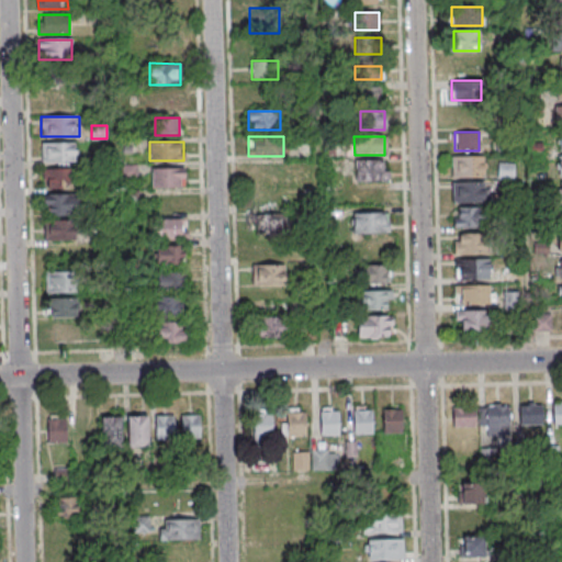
[(42,143),(42,163),(75,163),(75,143),(42,143)]
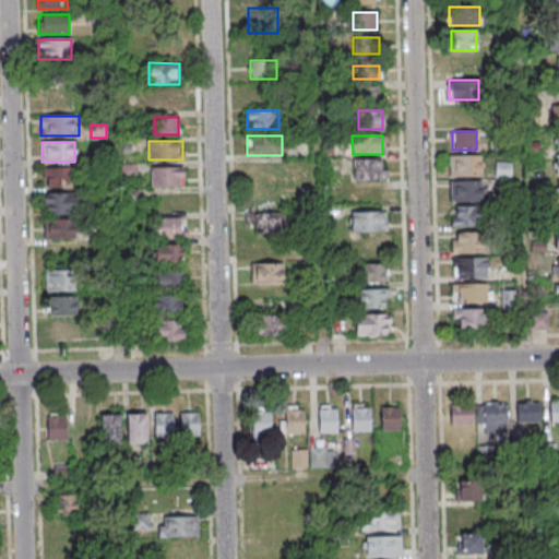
[(483,155),(449,155),(449,176),(483,176),(483,155)]
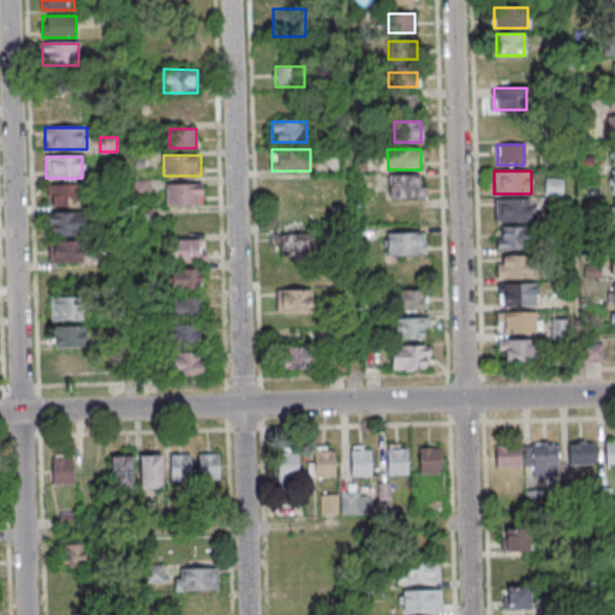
[(389,198),(424,198),(424,174),(389,174),(389,198)]
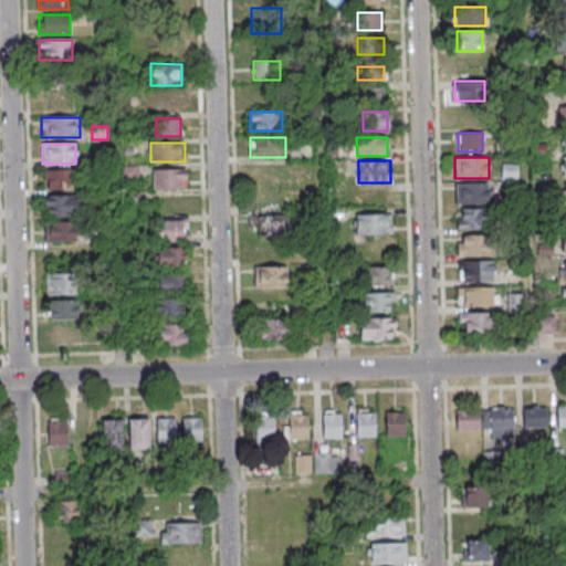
[(502,165),(502,180),(517,180),(517,165),(502,165)]
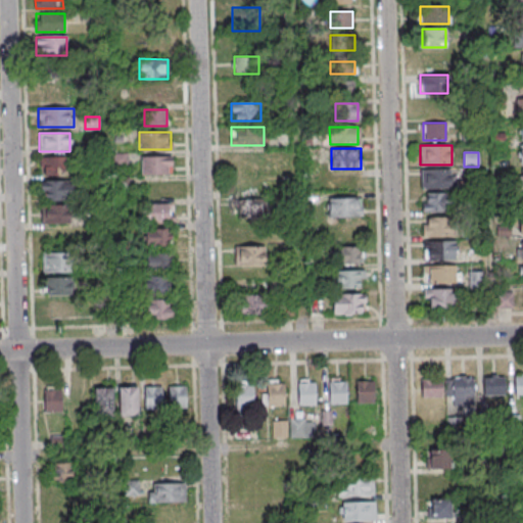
[(128,167),(127,153),(114,154),(114,167),(128,167)]
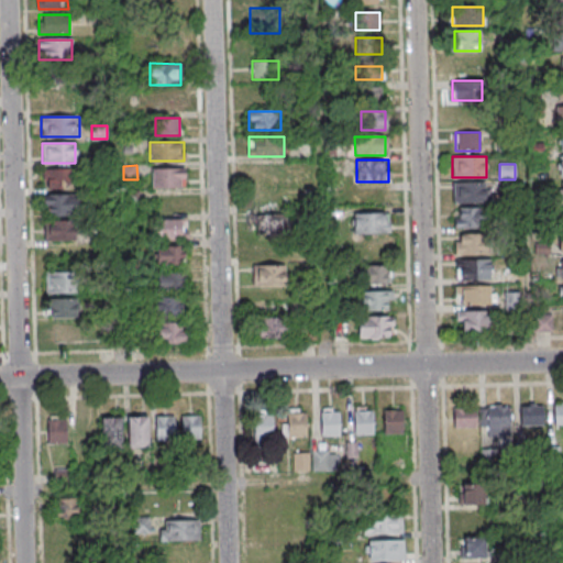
[(44,168),(44,187),(75,187),(75,168),(44,168)]
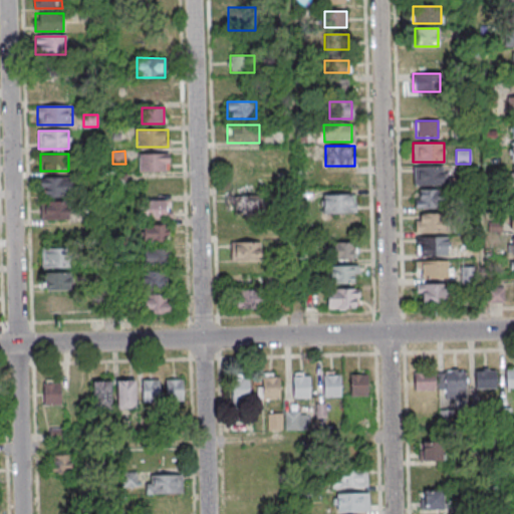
[(139,154),(139,171),(169,171),(169,154),(139,154)]
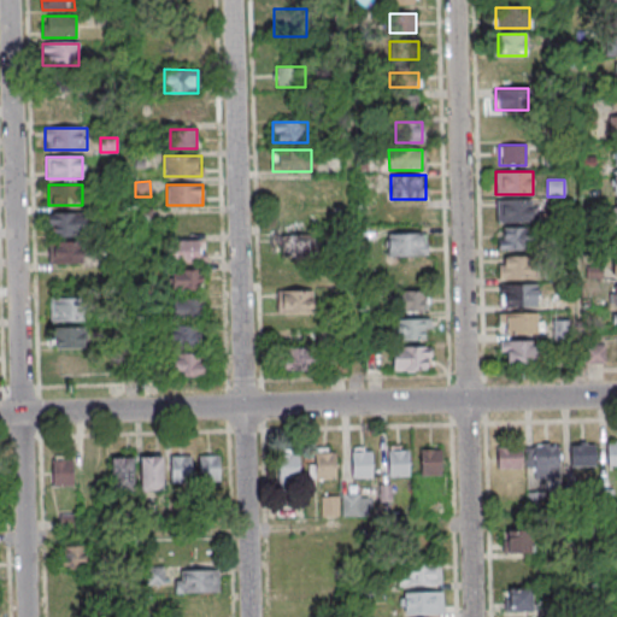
[(532,200),(497,200),(497,222),(532,222),(532,200)]
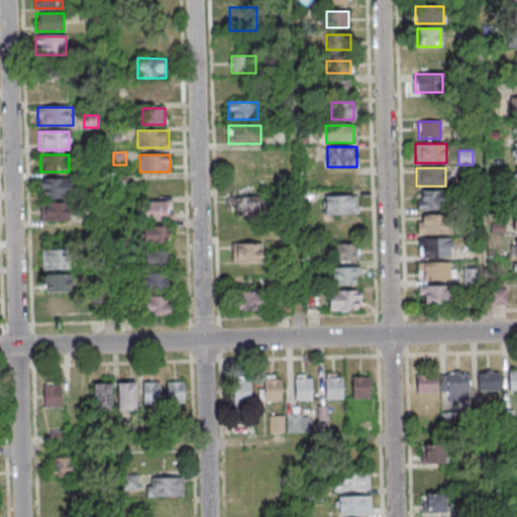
[(72,197),(72,178),(40,178),(40,197),(72,197)]
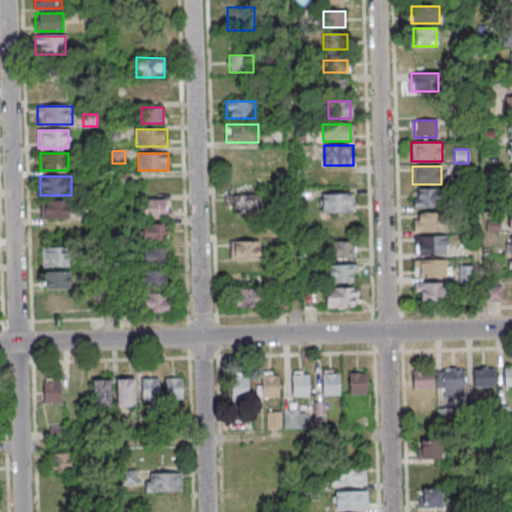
[(413,189),(413,206),(443,206),(443,189),(413,189)]
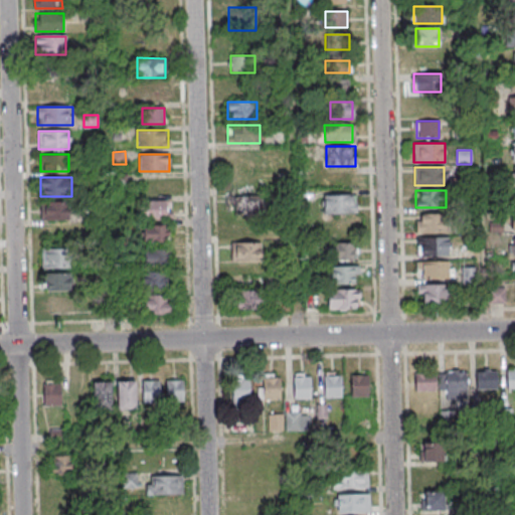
[(322,195),(322,213),(355,213),(355,195),(322,195)]
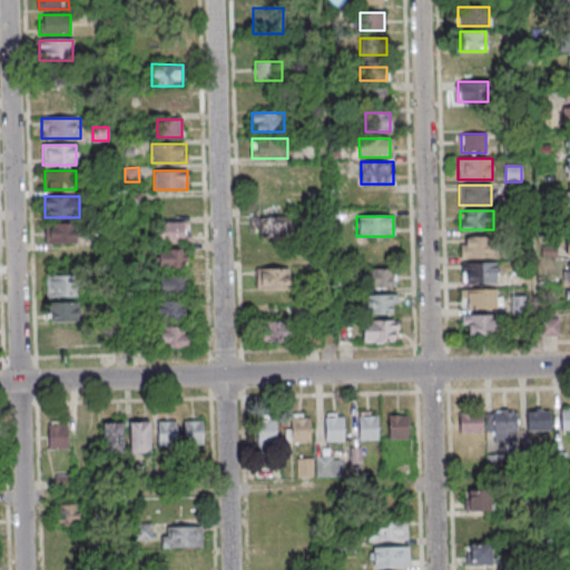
[(286,217),(255,217),(255,238),(286,238),(286,217)]
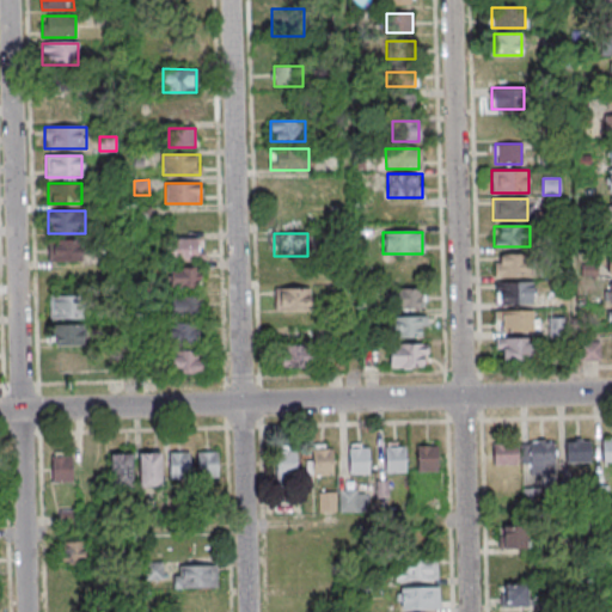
[(203,238),(169,238),(169,261),(203,261),(203,238)]
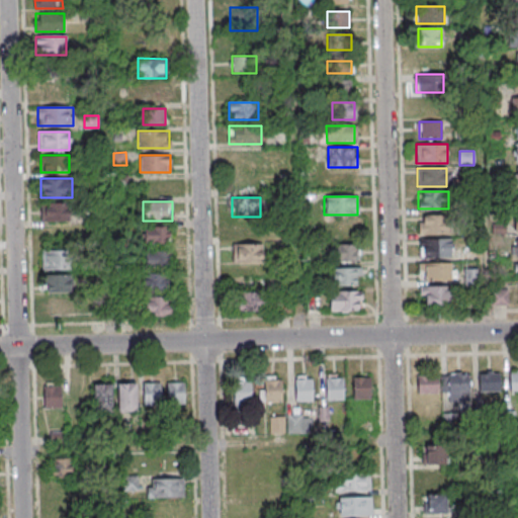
[(69,202),(41,202),(41,221),(69,221),(69,202)]
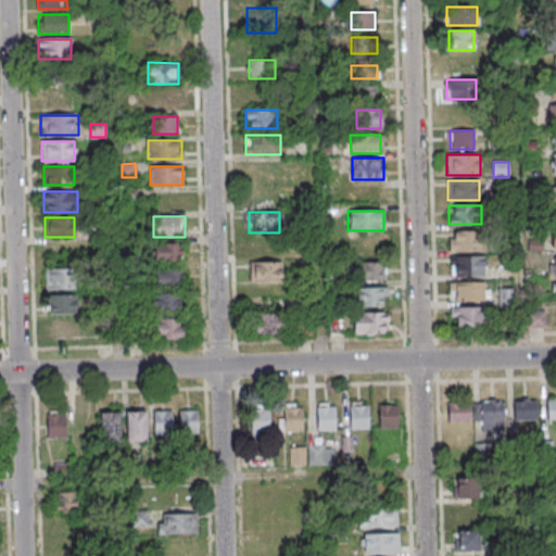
[(450,231),(450,251),(479,251),(479,231),(450,231)]
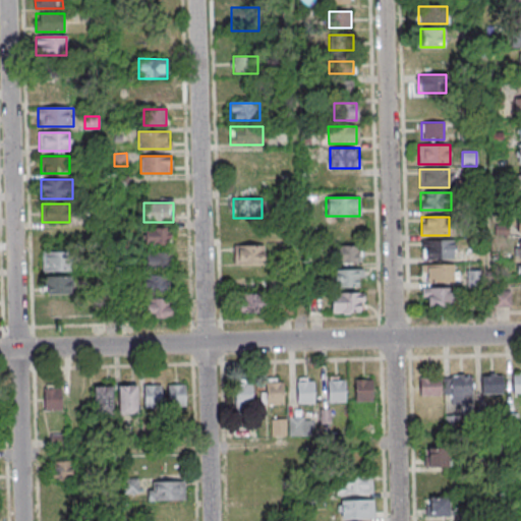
[(145,227),(145,245),(170,245),(170,227),(145,227)]
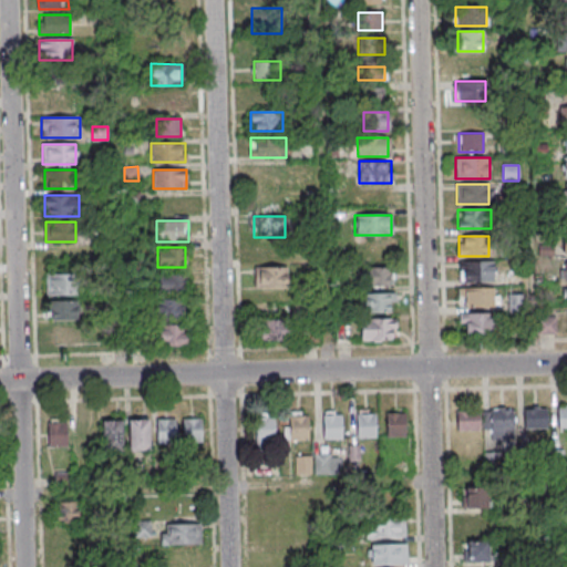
[(494,280),(494,261),(460,261),(460,280),(494,280)]
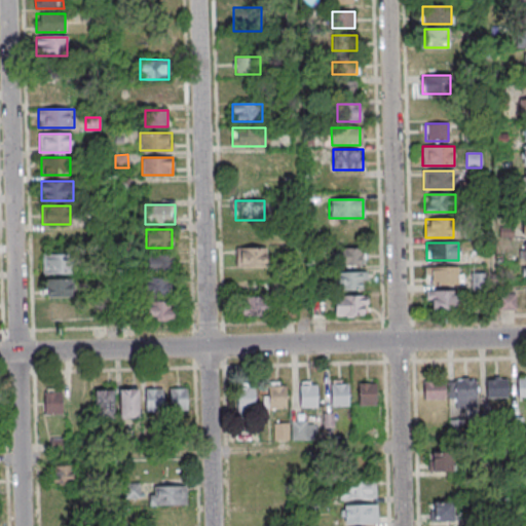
[(267,248),(236,248),(236,267),(267,267),(267,248)]
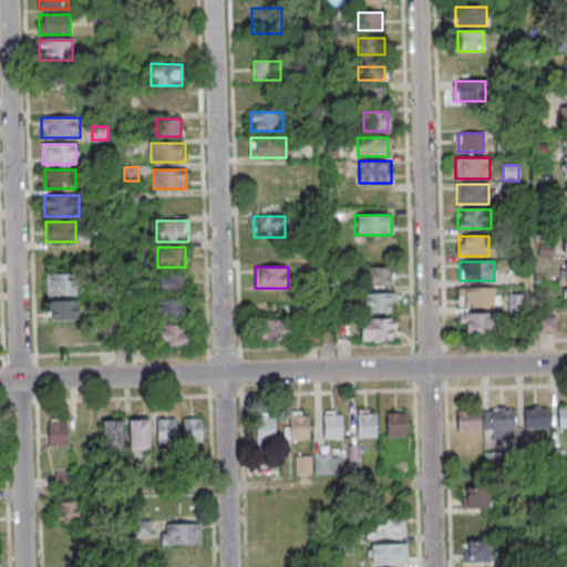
[(391,268),(362,268),(362,287),(391,287),(391,268)]
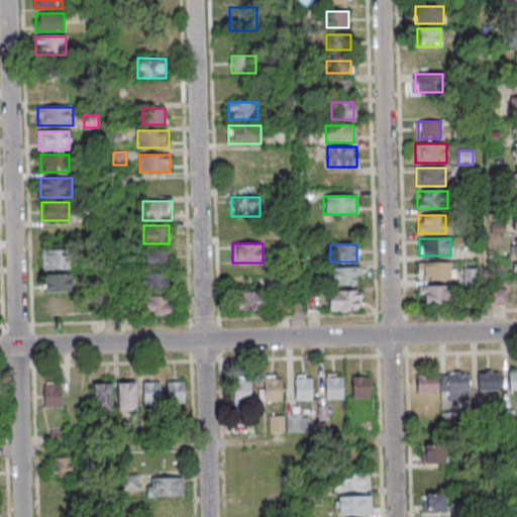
[(41,269),(68,269),(68,249),(41,249),(41,269)]
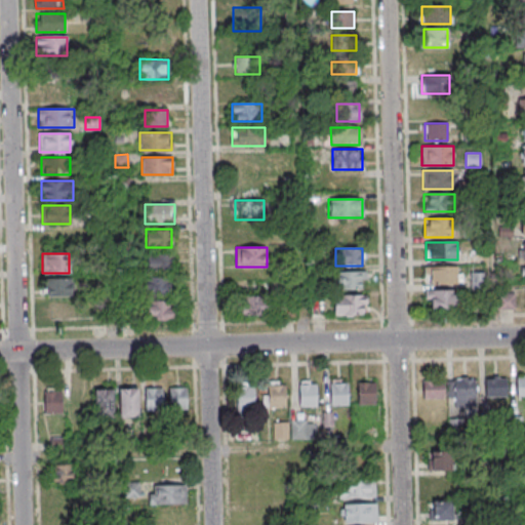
[(147,253),(147,271),(171,271),(171,253),(147,253)]
